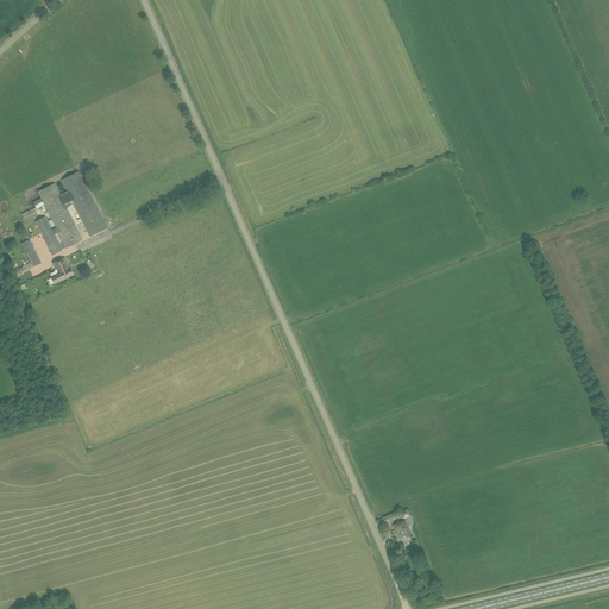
[(90,237),(106,230),(79,173),(62,180),(68,192),(61,195),(55,184),(39,192),(57,228),(58,232),(67,249),(82,240),(66,205),(73,201),(90,237)]
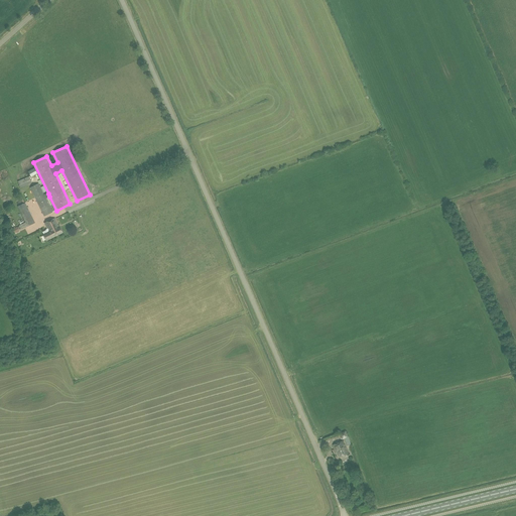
[(20,188),(28,184),(32,183),(29,176),(18,181),(18,183),(20,188)]
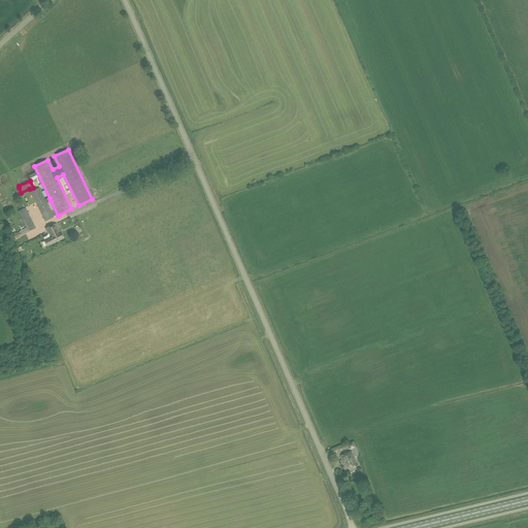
[(51,201),(50,198),(45,200),(39,189),(31,193),(45,222),(54,218),(46,203),(51,201)]
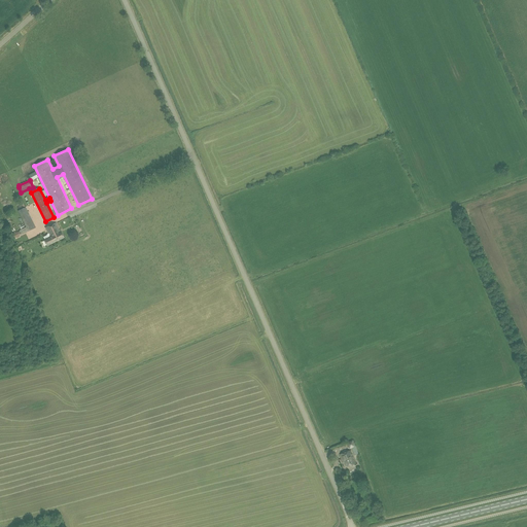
[(26,227),(20,231),(21,234),(22,235),(36,227),(31,218),(24,222),(26,227)]
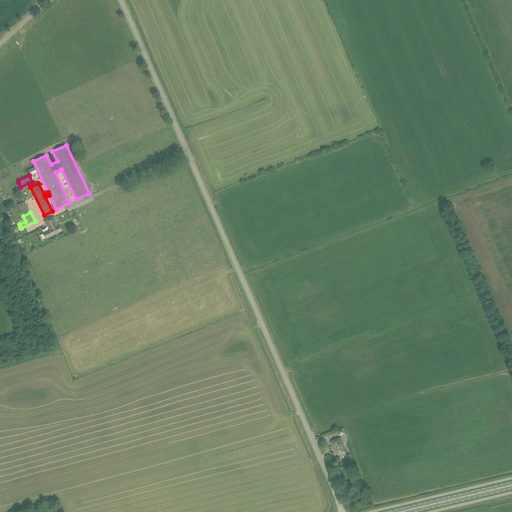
[(46,239),(62,231),(59,226),(54,217),(44,222),(47,228),(42,231),(44,233),(43,233),(46,239)]
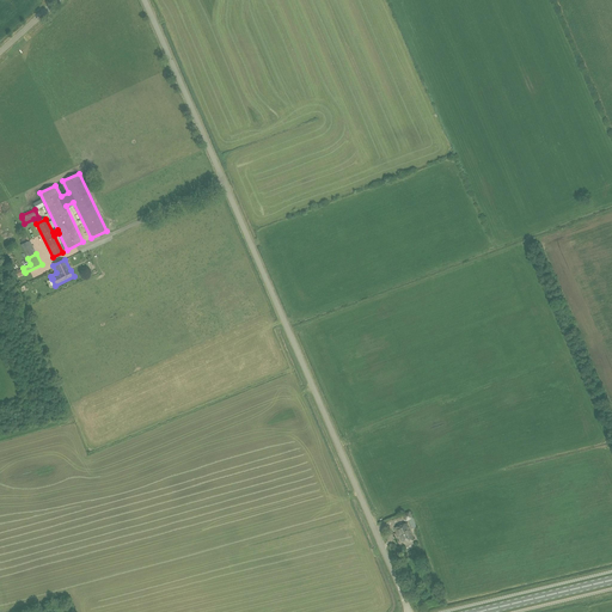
[(408,524),(396,528),(402,543),(414,538),(408,524)]
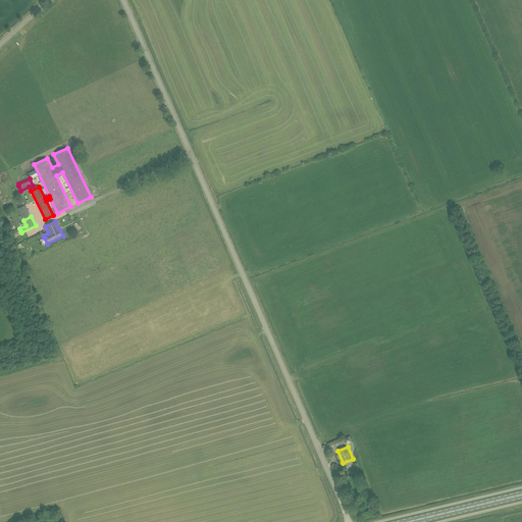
All buildings are outlined.
